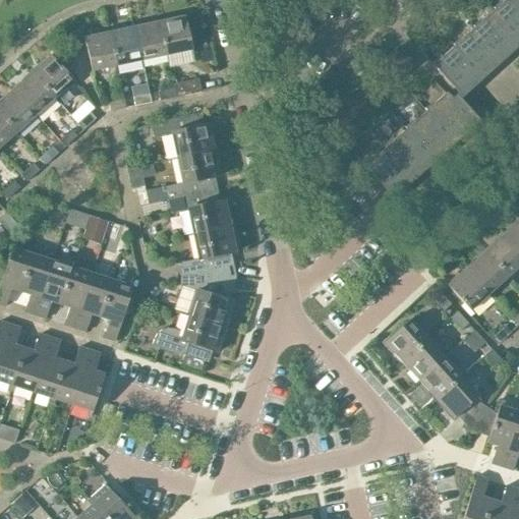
[(504,0),(435,63),(459,91),(518,36),(518,0),(504,0)]
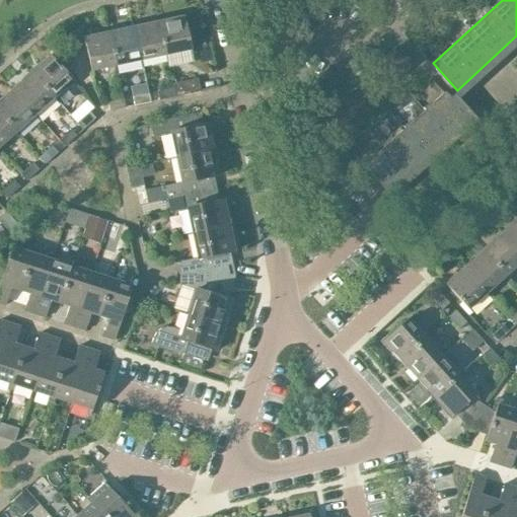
[(160,20),(167,53),(192,48),(186,15),(160,20)]
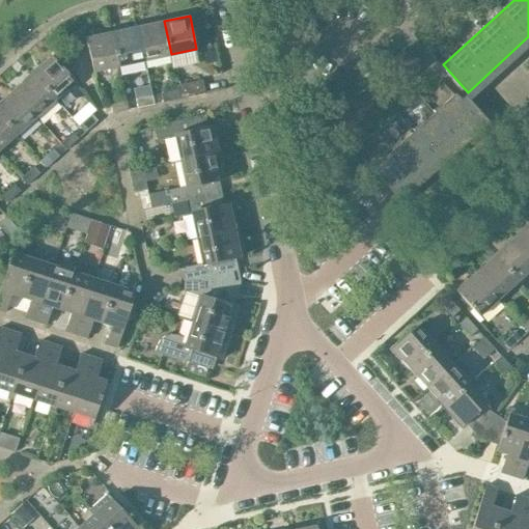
[(145,60),(171,54),(164,21),(138,27),(145,60)]
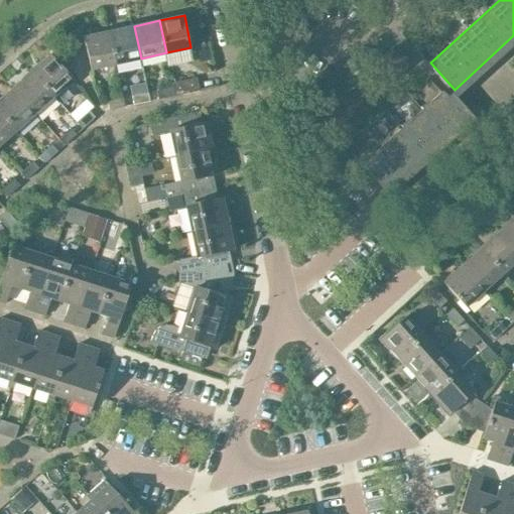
[(117,63),(141,58),(134,26),(110,31),(117,63)]
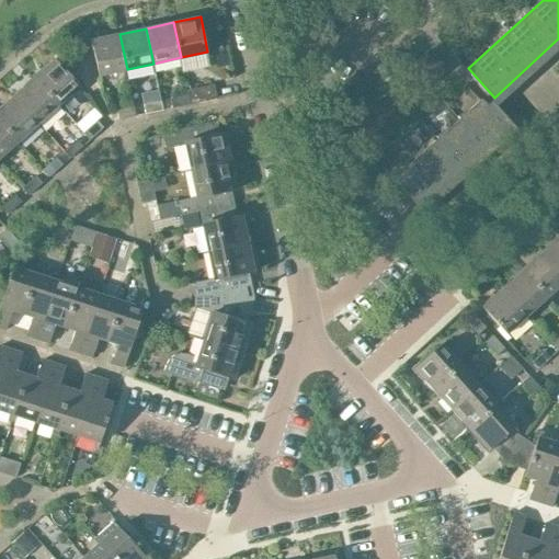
[(100,75),(127,69),(120,34),(92,40),(100,75)]
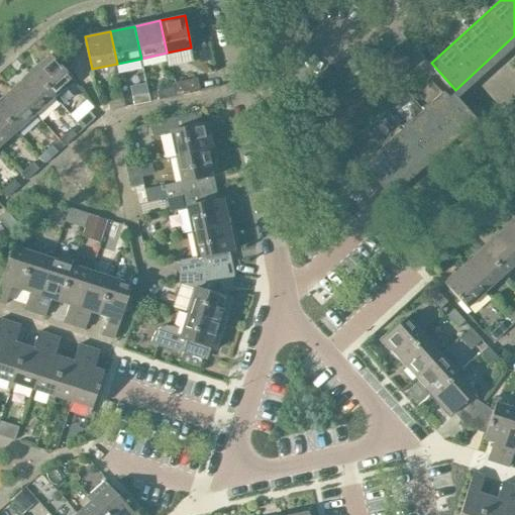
[(398,77),(413,63),(397,44),(382,59),(398,77)]
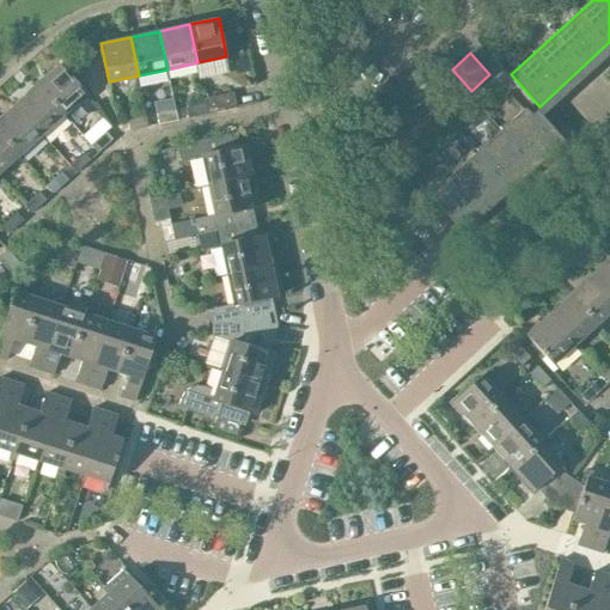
[(38,84),(65,114),(87,92),(61,63),(38,84)]
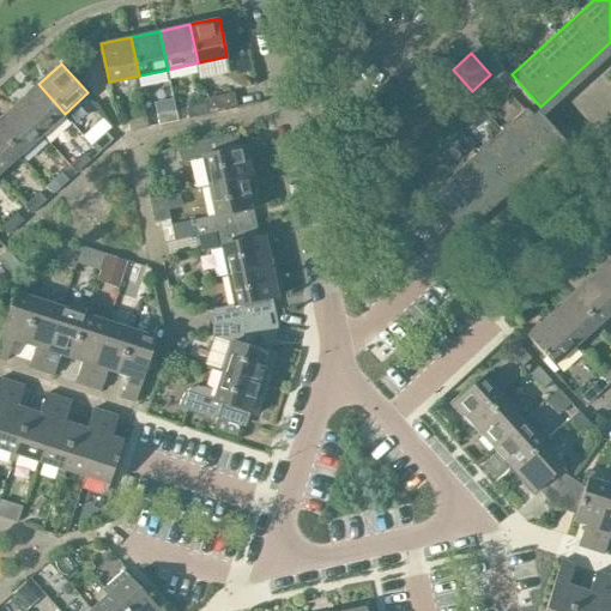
[(43,133),(65,114),(38,84),(17,104),(43,133)]
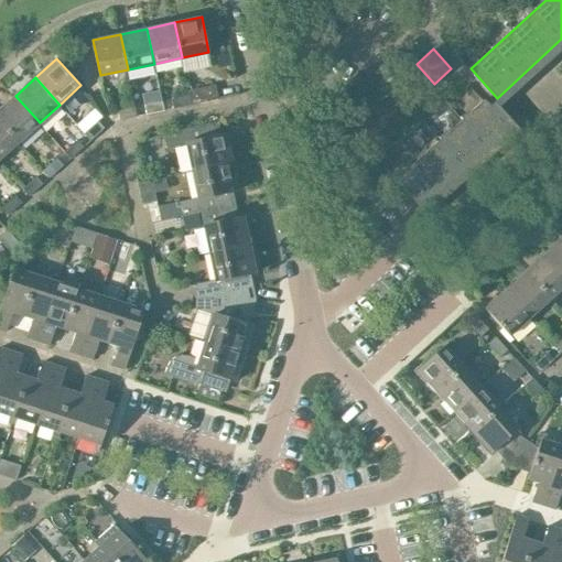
[(219,98),(219,97),(216,84),(188,89),(190,94),(172,98),(174,108),(219,98)]
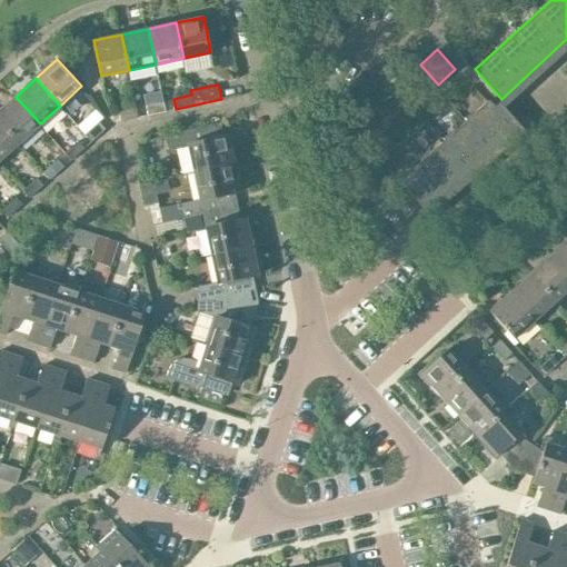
[(0,121),(19,142),(40,123),(16,97),(0,110),(0,121)]
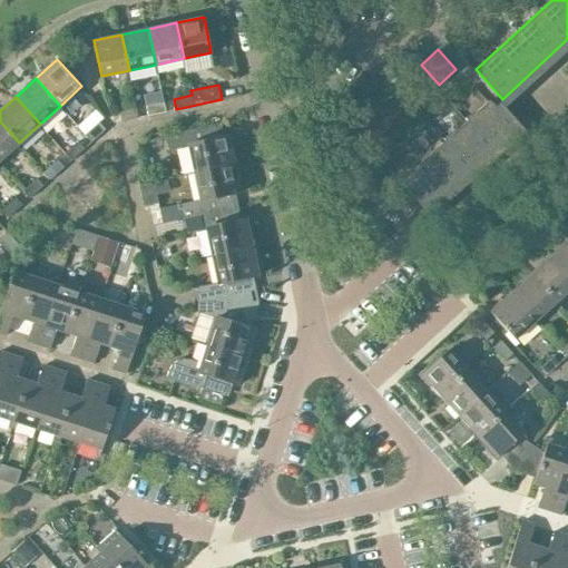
[(428,209),(516,129),(489,99),(400,179),(428,209)]
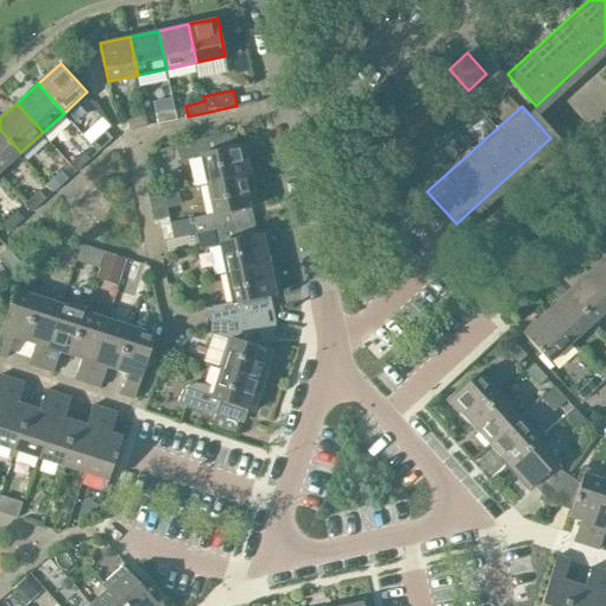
[(177,118),(175,108),(156,112),(158,122),(177,118)]
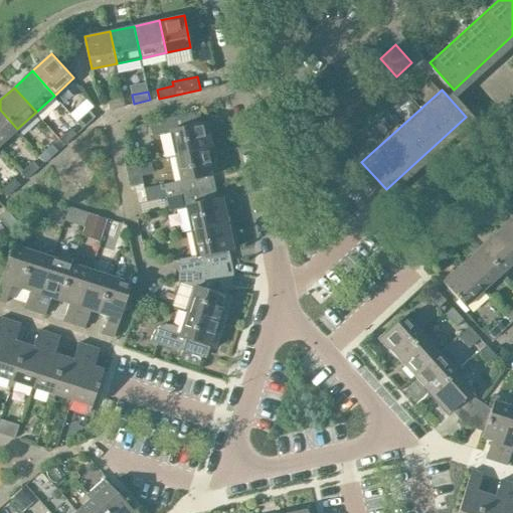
[(126,106),(126,105),(124,97),(108,101),(110,109),(126,106)]
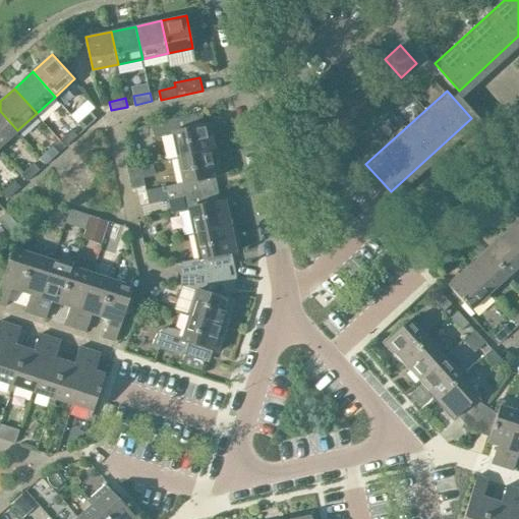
[(0,146),(17,130),(0,111),(0,146)]
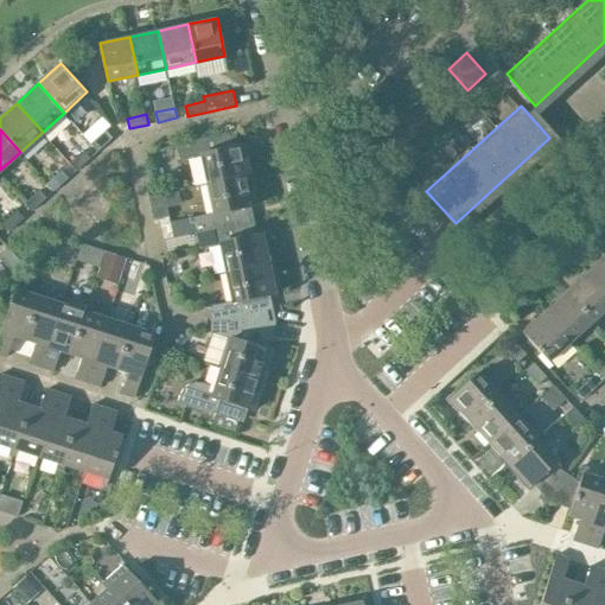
[(113,138),(113,137),(106,129),(91,142),(99,150),(113,138)]
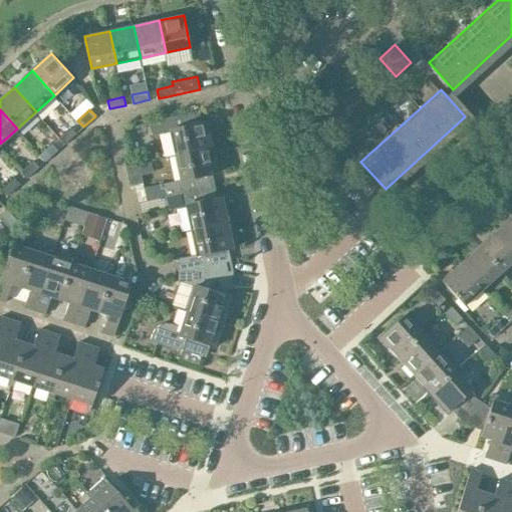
[(175,156),(212,148),(207,122),(196,124),(194,112),(151,121),(153,136),(170,132),(175,156)]
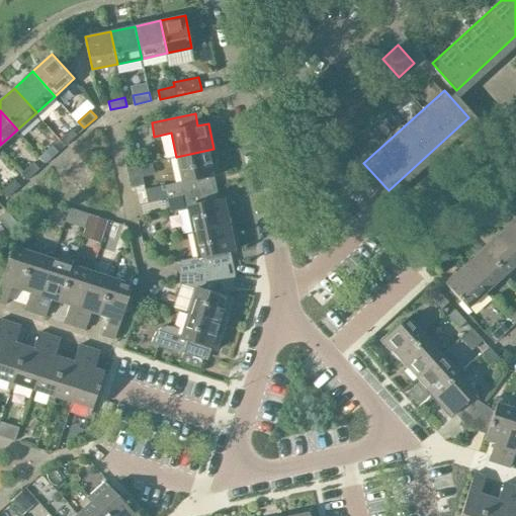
[(78,134),(72,126),(60,139),(66,145),(78,134)]
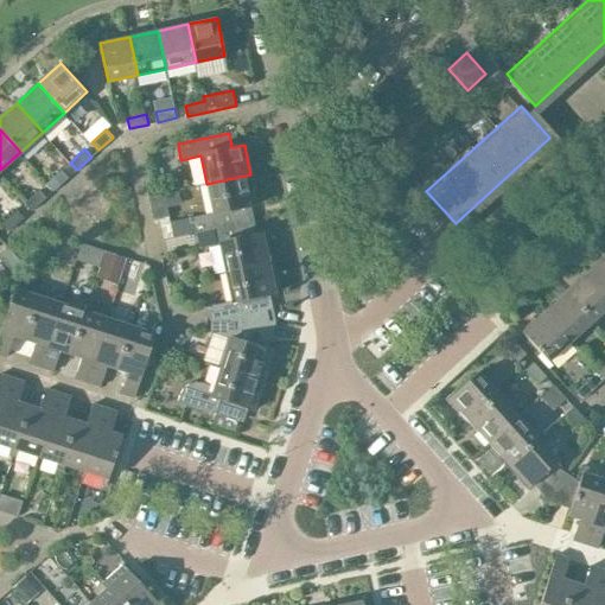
[(69,177),(62,169),(48,182),(55,190),(69,177)]
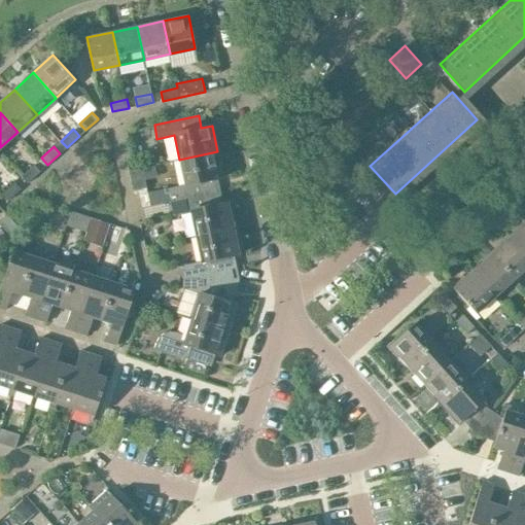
[(168,189),(148,194),(150,205),(170,202),(215,191),(212,179),(223,177),(217,151),(179,160),(184,186),(168,189)]
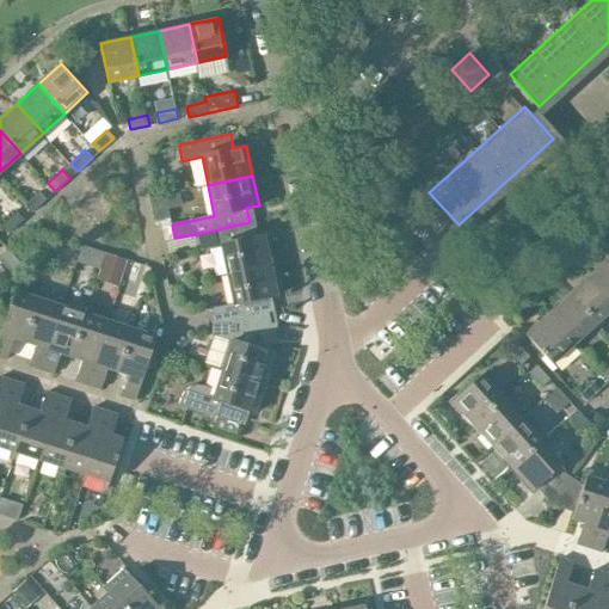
[(47,198),(47,197),(40,190),(25,203),(32,211),(47,198)]
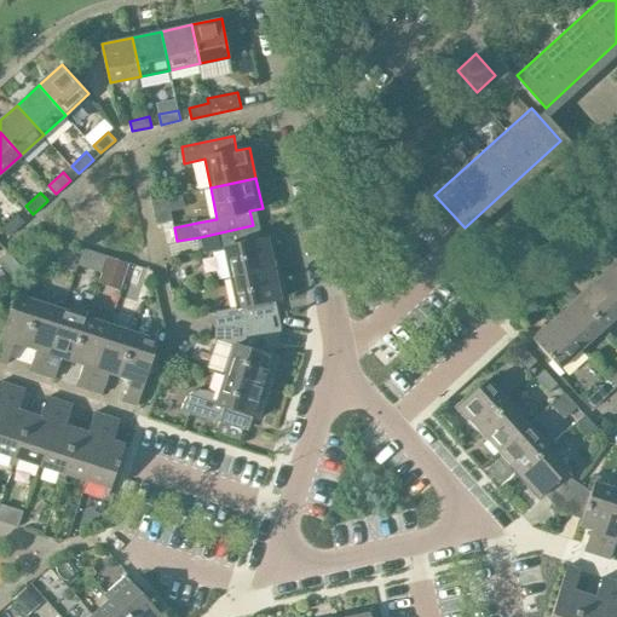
[(26,221),(24,221),(17,213),(3,226),(10,235),(26,221)]
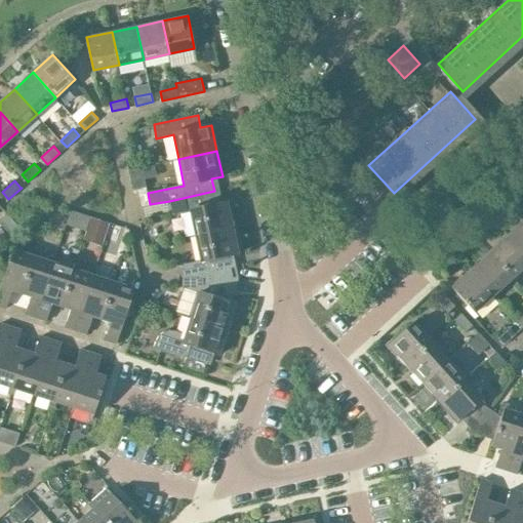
[(195,235),(233,227),(228,202),(217,204),(214,191),(169,201),(172,214),(190,210),(195,235)]
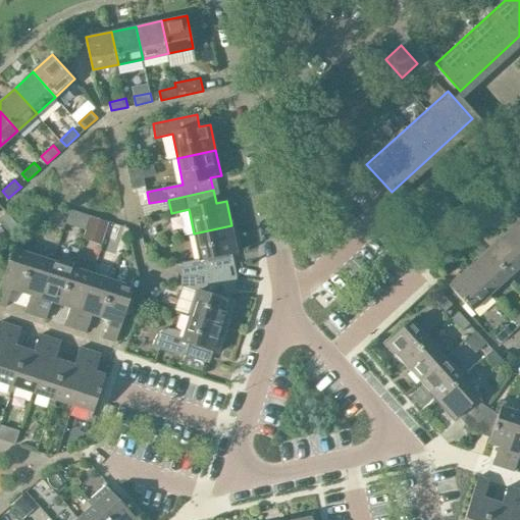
[(0,217),(11,229),(18,223),(7,211),(0,217)]
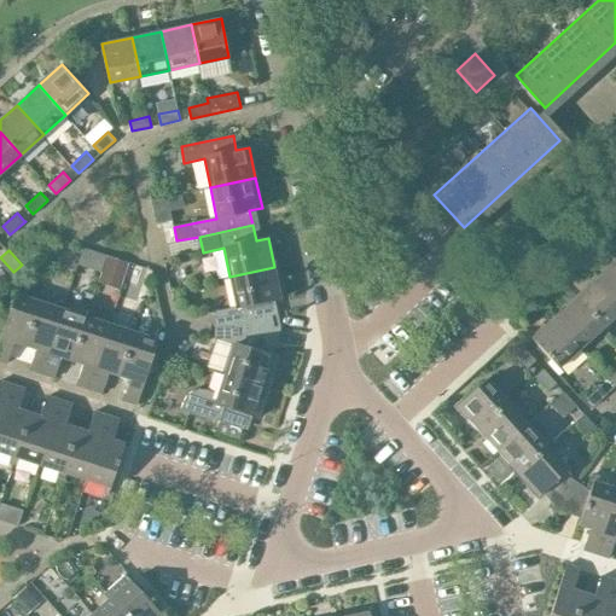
[(615,261),(600,275),(615,294),(615,261)]
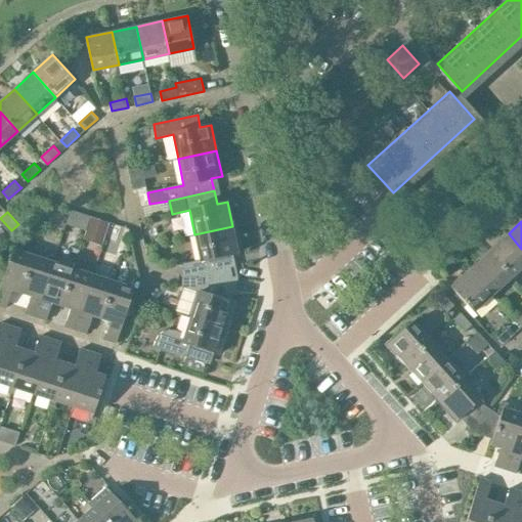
[(229,288),(232,278),(228,255),(238,253),(232,226),(194,234),(201,261),(183,264),(183,274),(210,276),(210,281),(229,288)]
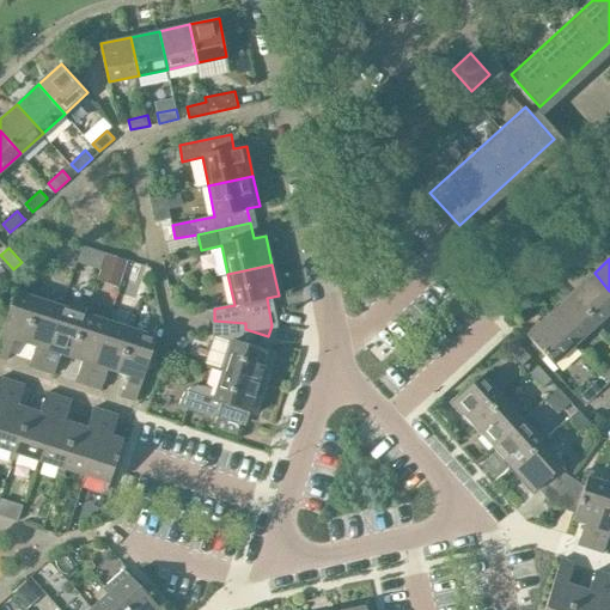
[(598,323),(609,312),(609,291),(595,273),(572,293),(598,323)]
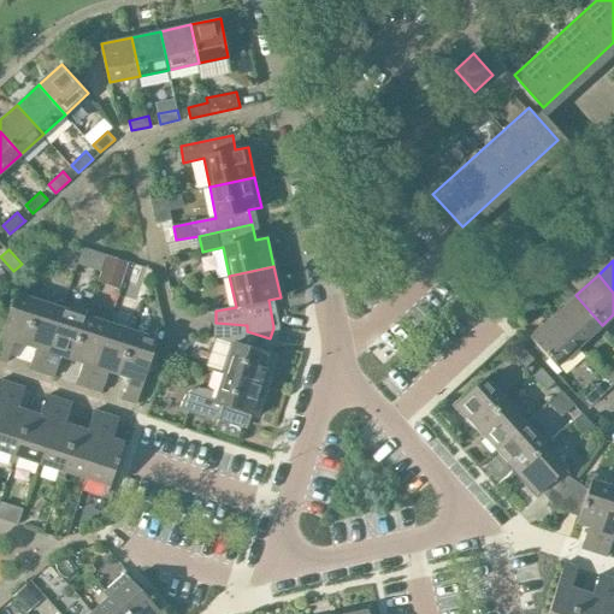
[(25,343),(41,293),(37,293),(35,299),(15,291),(0,338),(0,358),(9,360),(15,340),(25,343)]
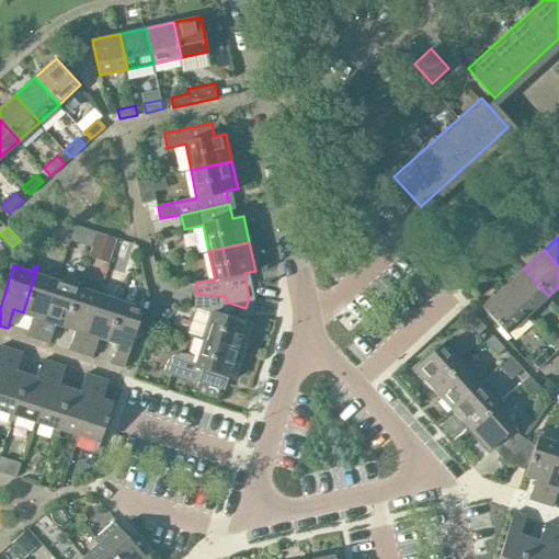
[(38,338),(57,280),(38,274),(41,267),(37,266),(23,312),(33,316),(26,334),(38,338)]
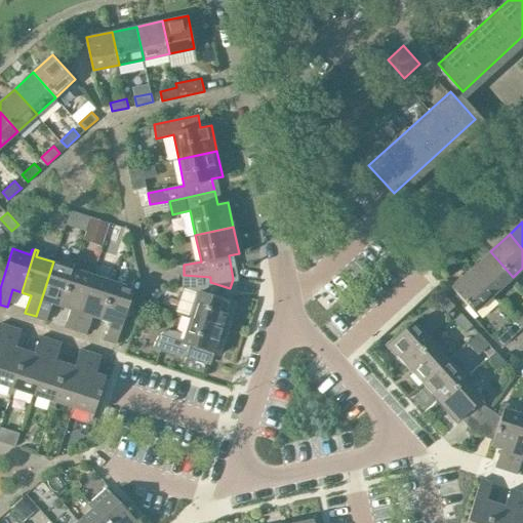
[(494,293),(513,277),(490,251),(472,269),(494,293)]
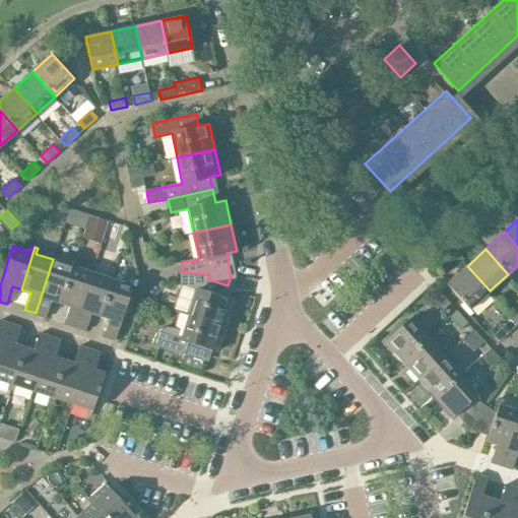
[(61,303),(75,260),(72,259),(70,265),(53,259),(36,313),(47,317),(52,300),(61,303)]
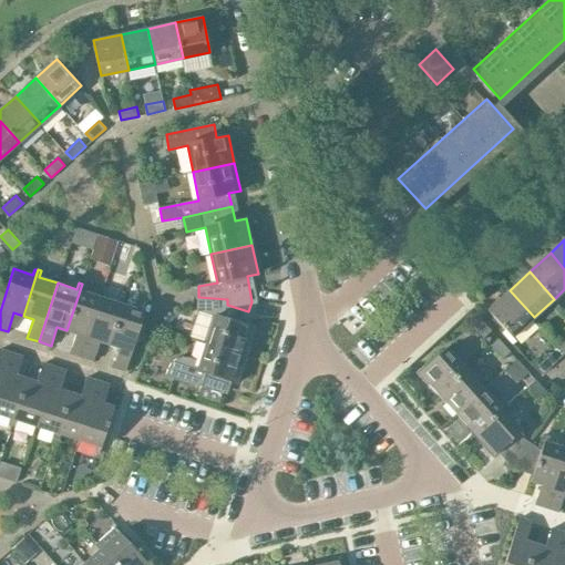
[(82,356),(101,297),(82,290),(84,285),(82,284),(67,330),(76,332),(70,351),(82,356)]
